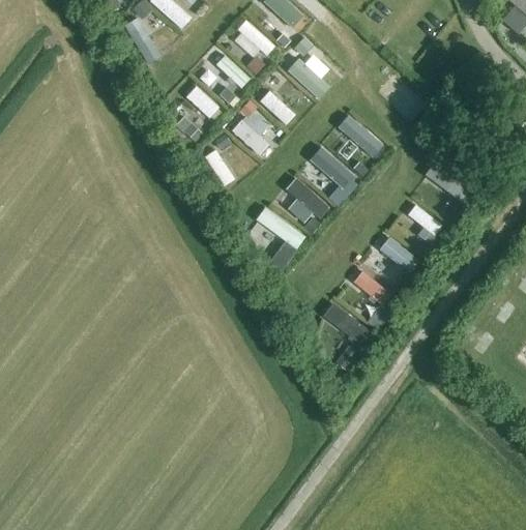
[(173,0),(148,0),(181,30),(193,17),(173,0)]
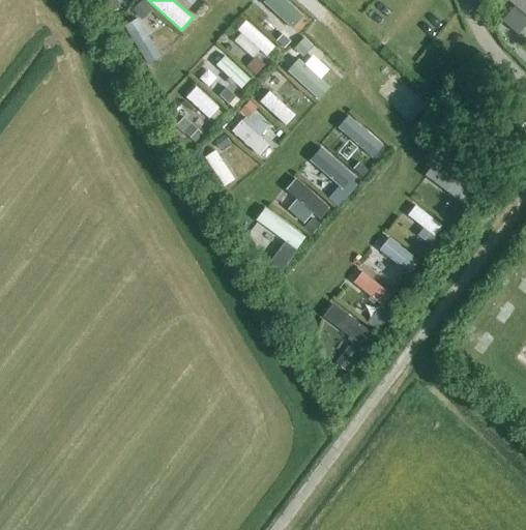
[(289,0),(263,0),(294,28),(305,15),(289,0)]
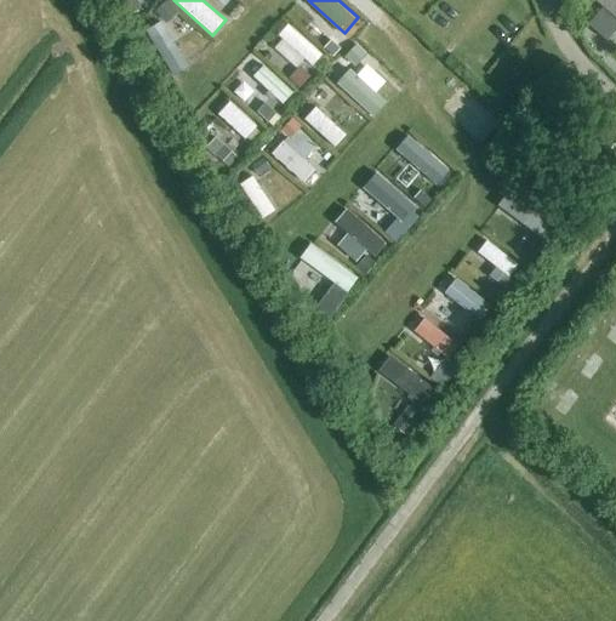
[(615,0),(588,0),(615,23),(615,0)]
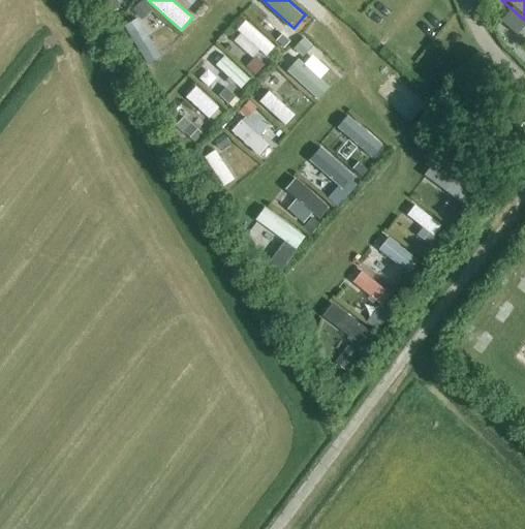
[(137,5),(129,10),(134,19),(143,12),(137,5)]
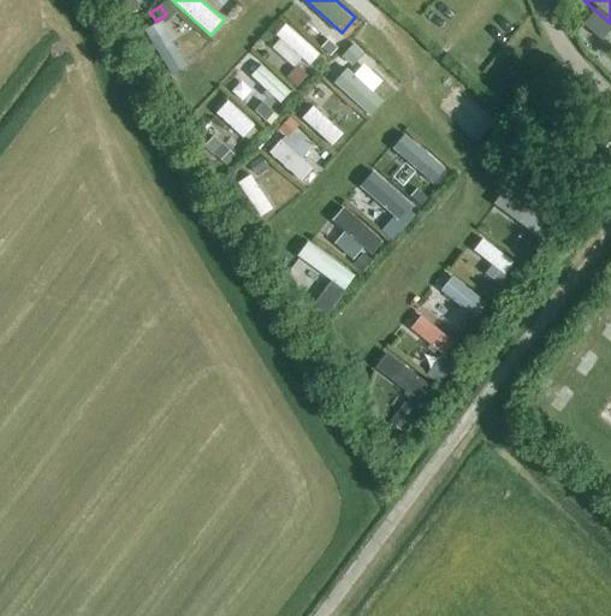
[(161,22),(147,30),(166,65),(181,57),(161,22)]
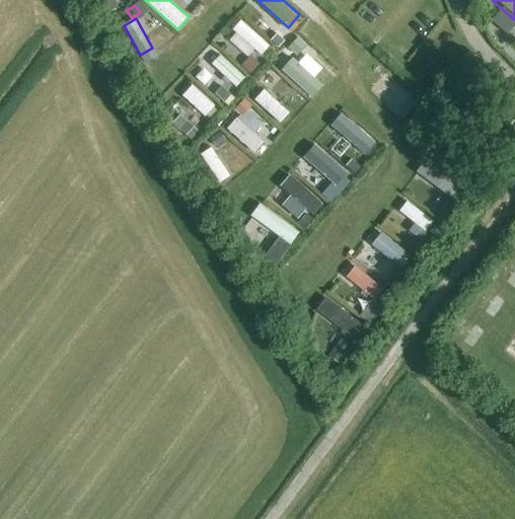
[(272,28),(263,39),(271,46),(280,35),(272,28)]
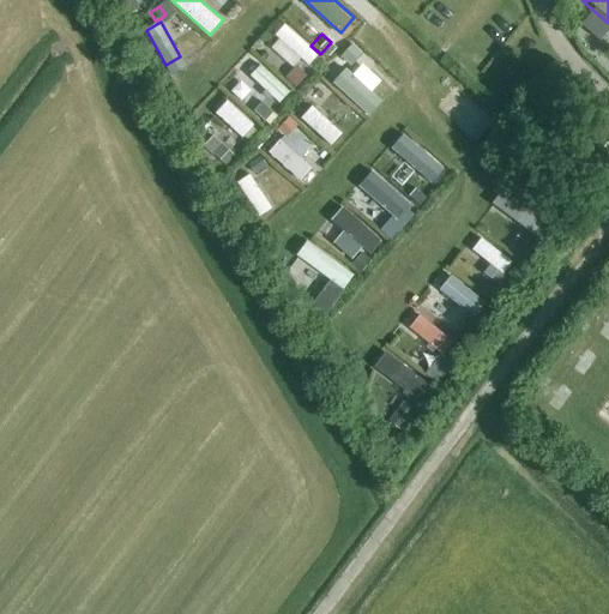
[(344,44),(336,53),(348,64),(355,55),(344,44)]
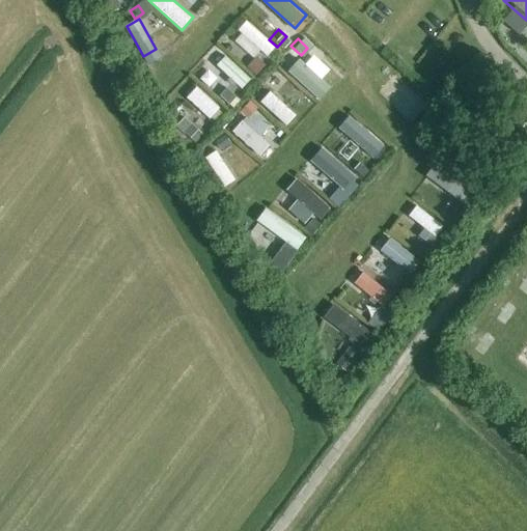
[(241,88),(251,78),(227,53),(217,63),(241,88)]
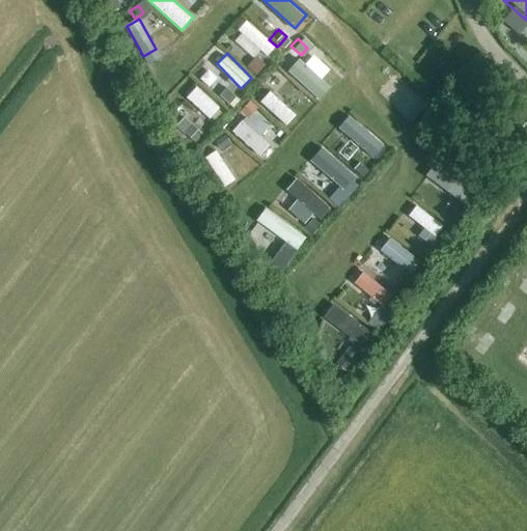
[(314,94),(333,74),(309,53),(290,74),(314,94)]
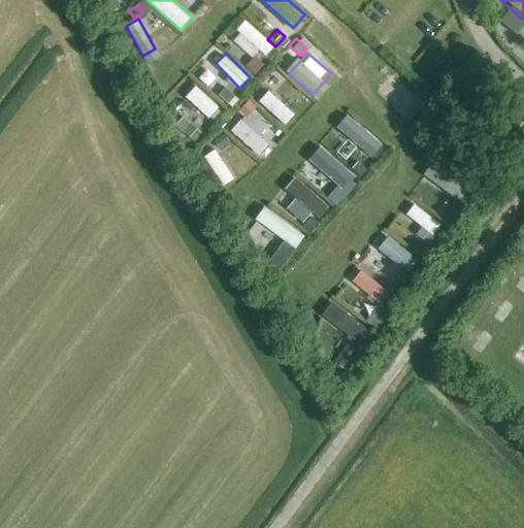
[(248,57),(239,66),(248,74),(257,65),(248,57)]
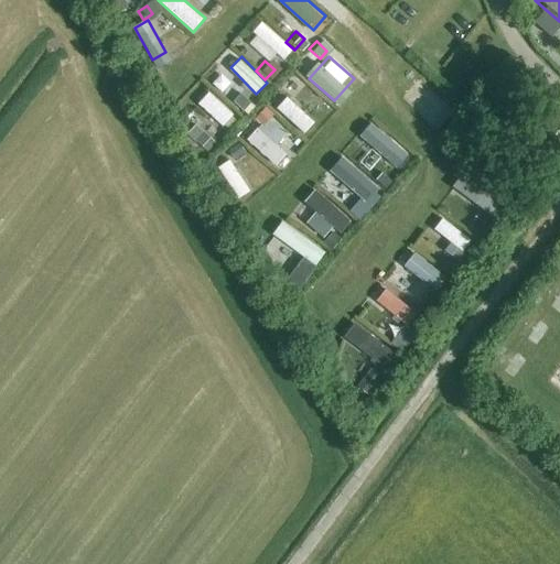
[(208,90),(197,102),(226,129),(238,117),(208,90)]
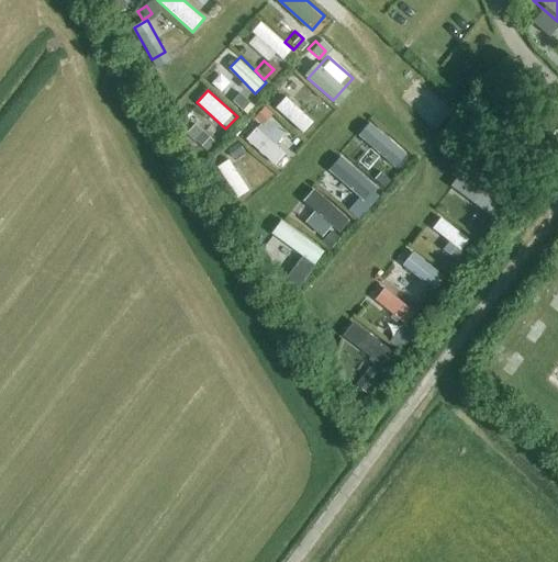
[(233,93),(226,102),(236,111),(243,103),(233,93)]
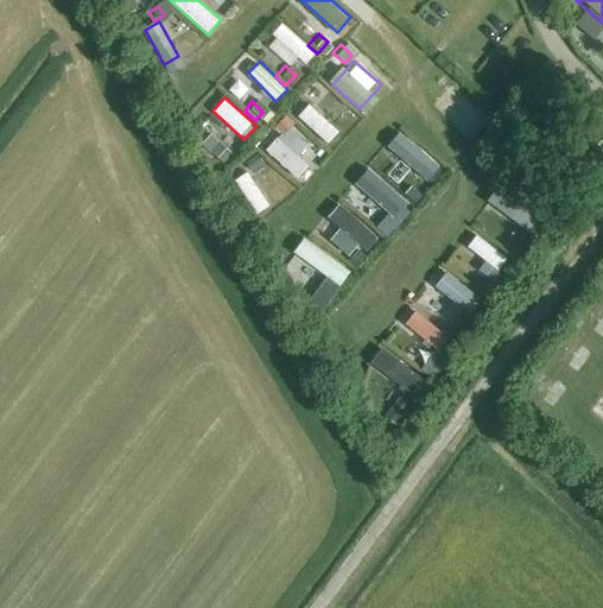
[(328,144),(340,131),(308,101),(296,115),(328,144)]
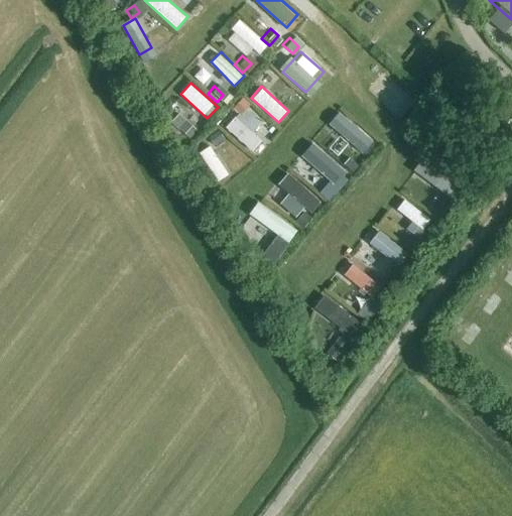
[(281,87),(276,93),(283,100),(289,94),(281,87)]
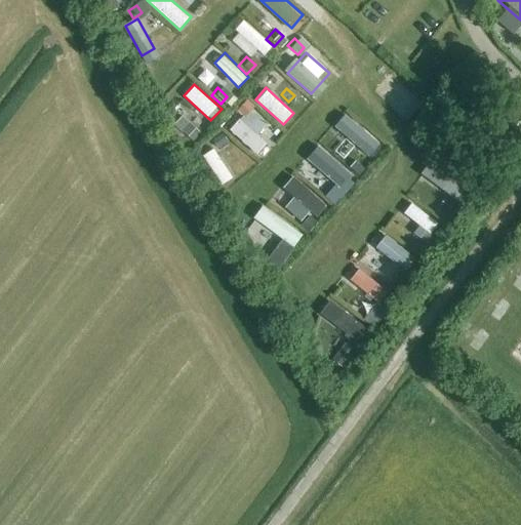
[(240,101),(231,111),(238,118),(248,107),(240,101)]
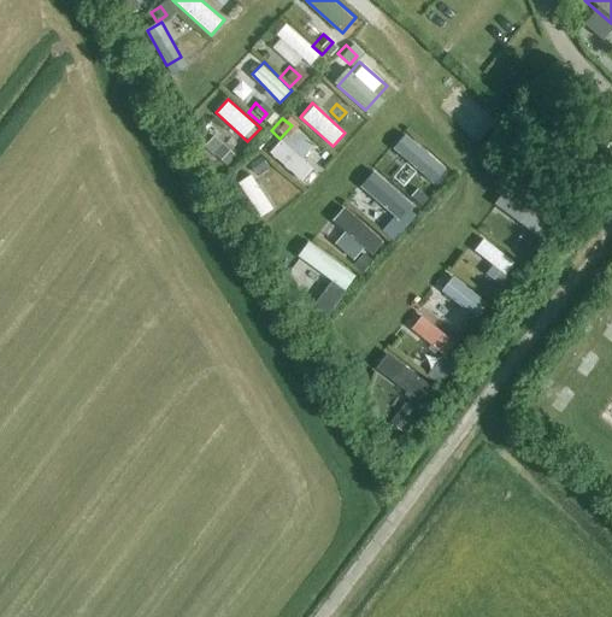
[(400,158),(428,187),(447,170),(419,141),(400,158)]
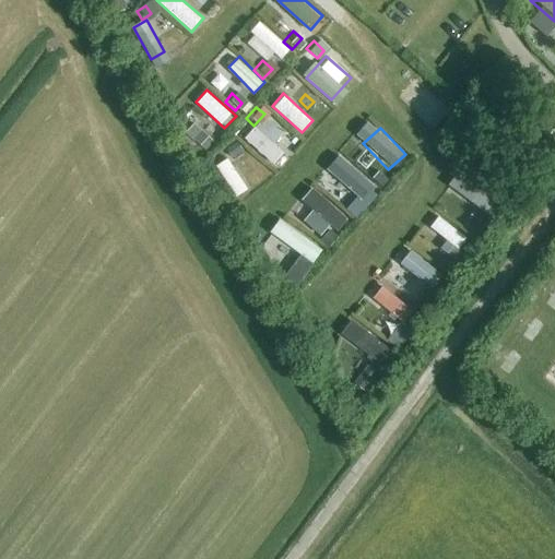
[(199,135),(192,143),(199,150),(207,142),(199,135)]
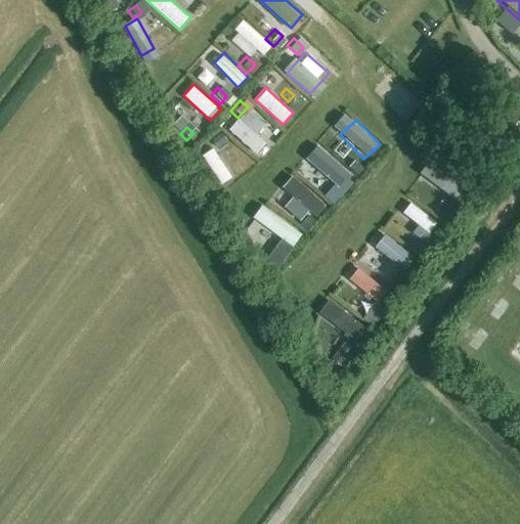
[(213,148),(223,142),(217,133),(207,139),(213,148)]
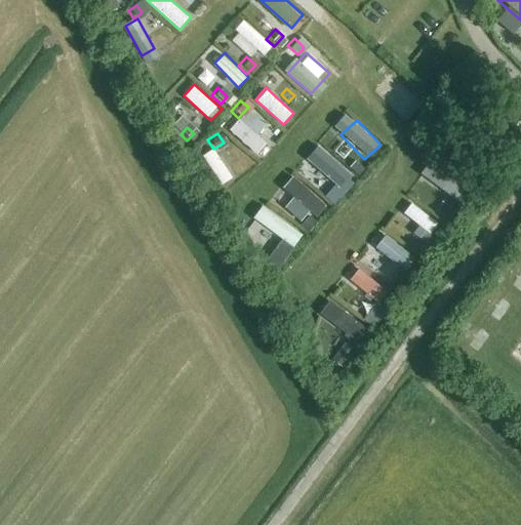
[(354,156),(344,168),(351,173),(360,162),(359,161),(354,156)]
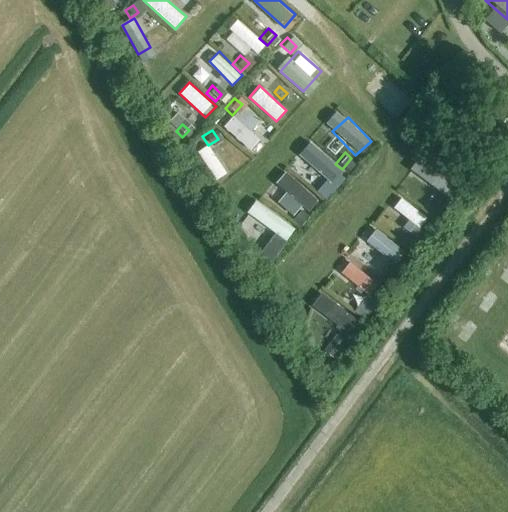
[(411,168),(452,200),(462,187),(421,155),(411,168)]
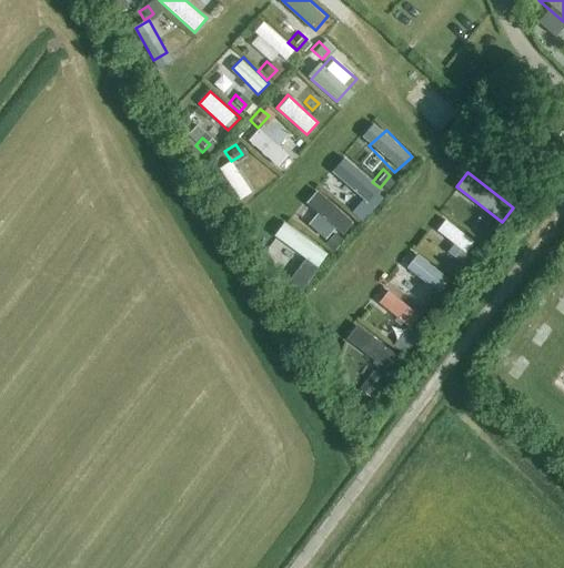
[(340,224),(348,209),(318,193),(310,208),(340,224)]
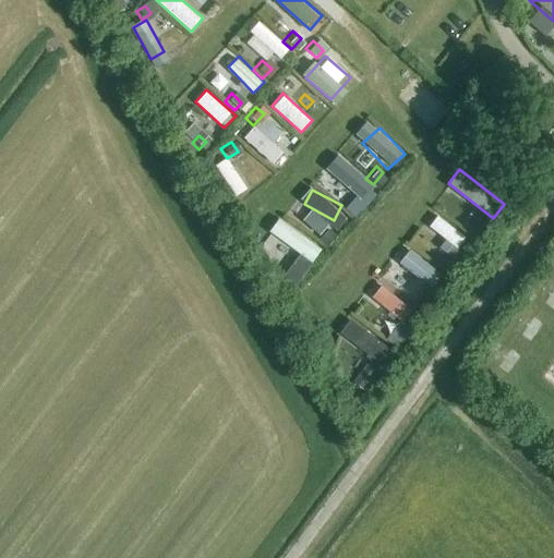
[(347,202),(339,210),(347,217),(354,208),(347,202)]
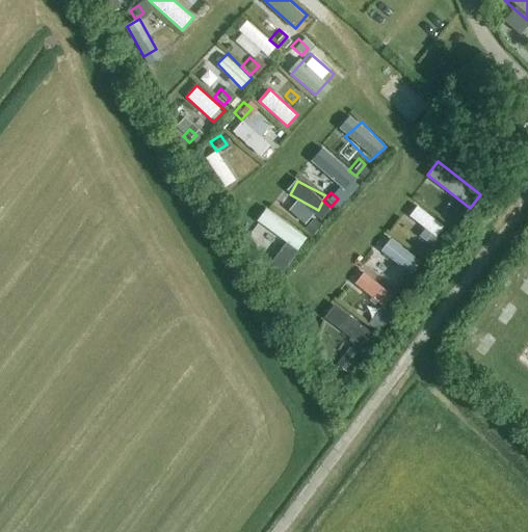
[(417,205),(408,216),(424,228),(419,236),(433,245),(447,225),(417,205)]
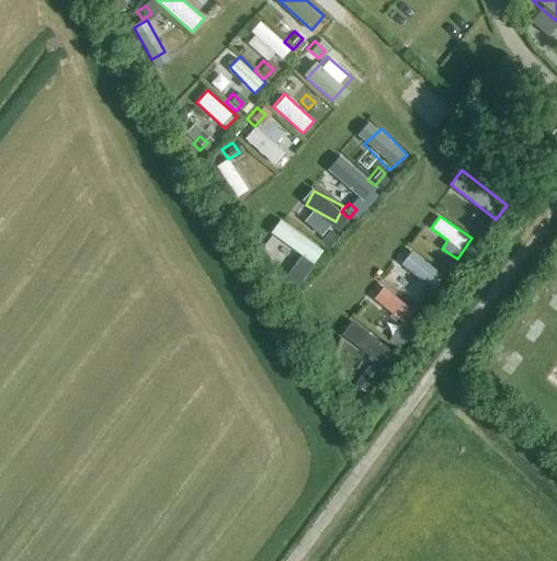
[(282,218),(271,235),(302,255),(288,275),(302,285),(326,250),(282,218)]
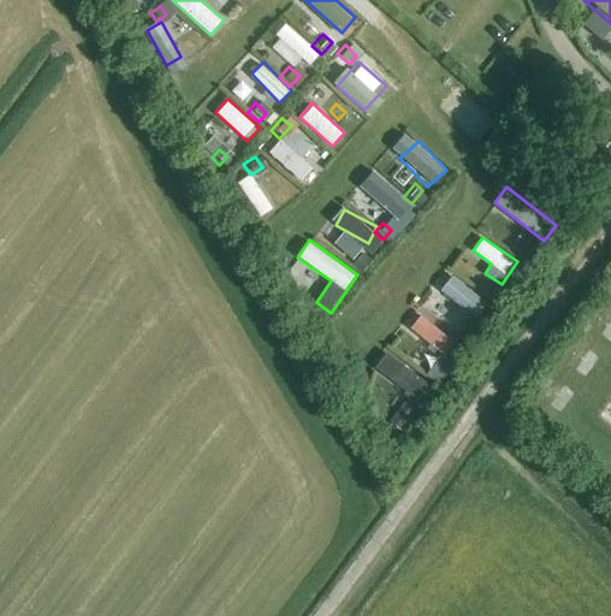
[(349,255),(343,261),(354,271),(359,264),(349,255)]
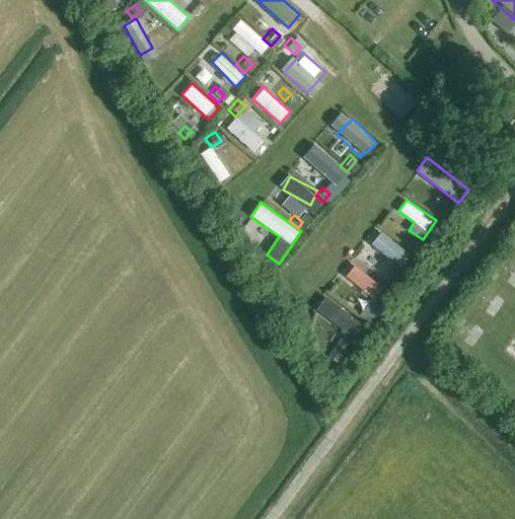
[(371,242),(402,270),(414,257),(382,230),(371,242)]
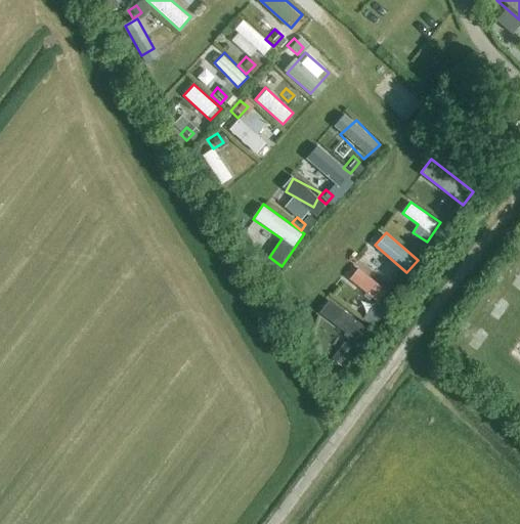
[(380,303),(390,291),(358,265),(348,277),(380,303)]
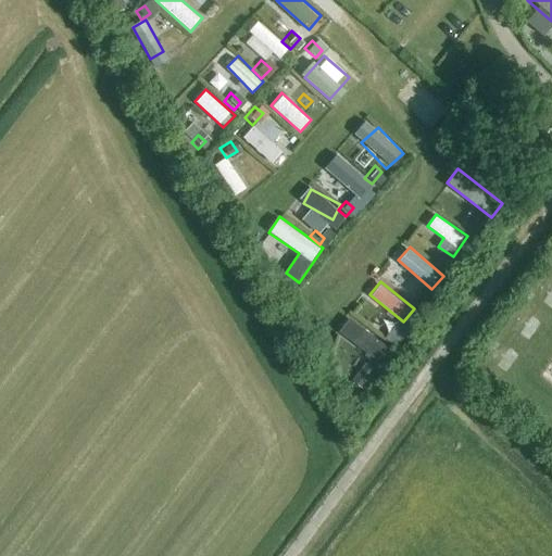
[(387,330),(379,338),(390,348),(398,339),(387,330)]
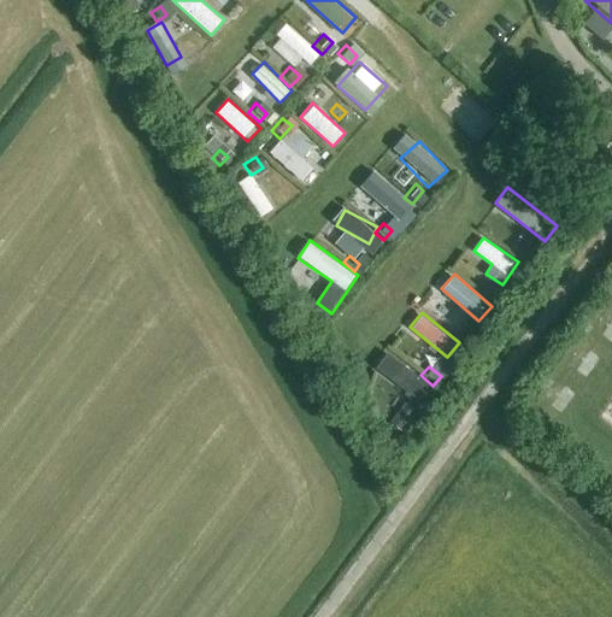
[(392,415),(384,424),(395,432),(402,422),(392,415)]
